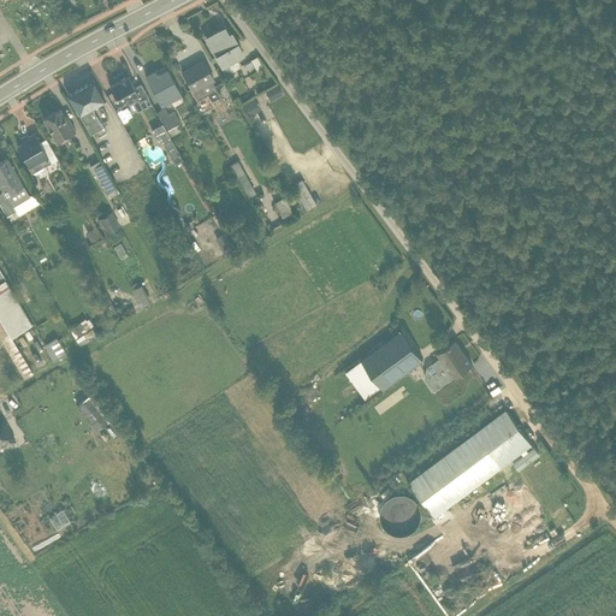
[(236,58),(242,54),(232,36),(230,37),(224,29),(206,40),(226,75),(241,66),(236,58)]
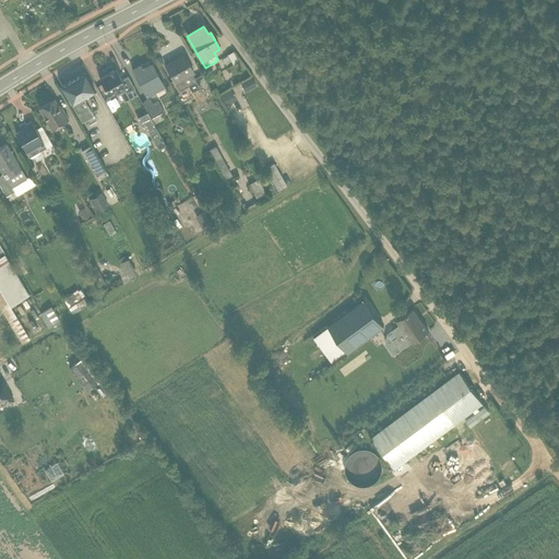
[(233,64),(238,62),(233,52),(227,56),(233,64)]
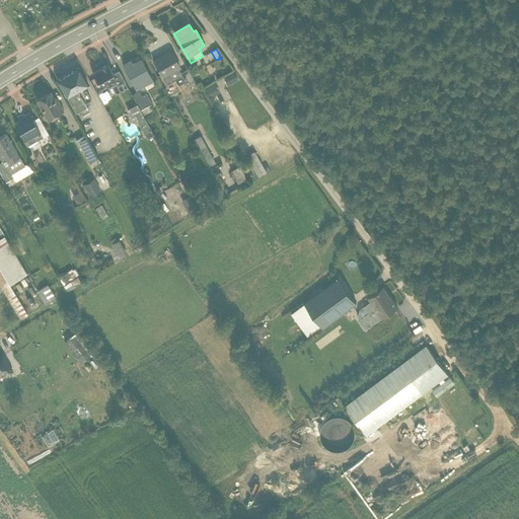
[(186,82),(180,74),(178,70),(180,69),(170,53),(153,62),(166,85),(174,80),(178,86),(186,82)]
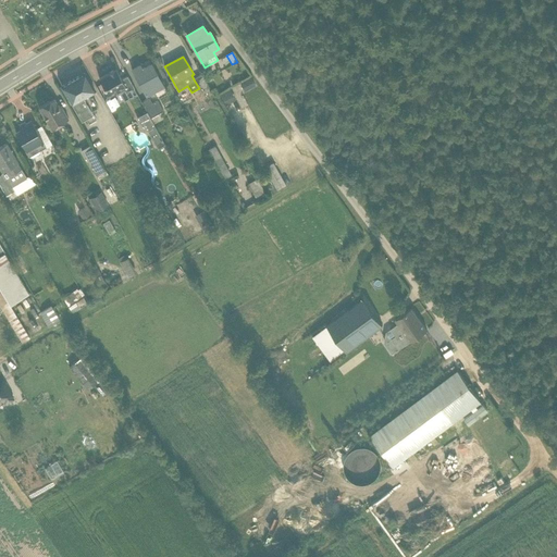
[(146,98),(163,88),(151,64),(141,70),(139,66),(132,70),(146,98)]
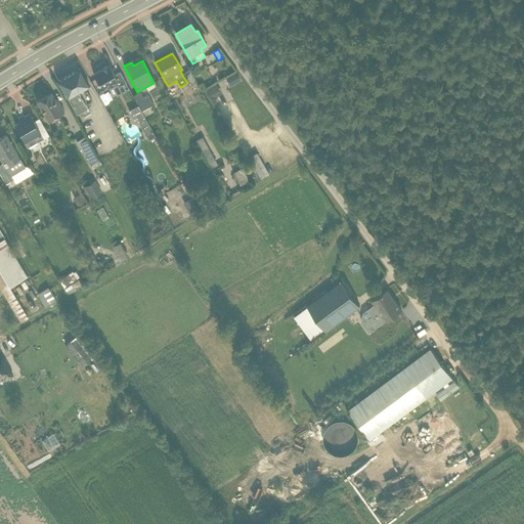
[(117,96),(129,89),(119,73),(114,75),(108,66),(93,75),(102,91),(106,88),(111,86),(117,96)]
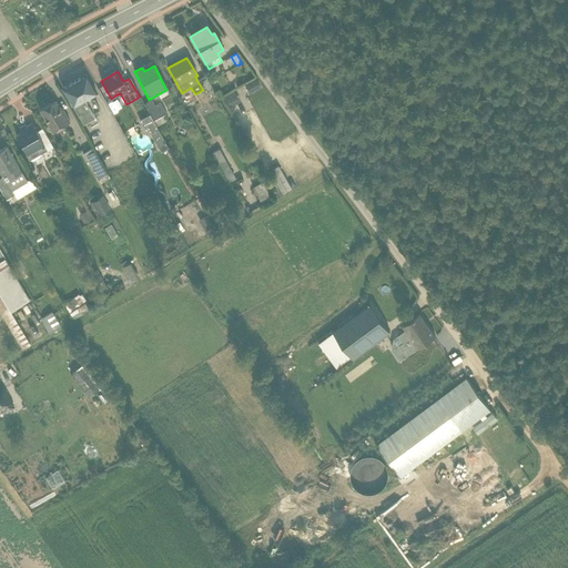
[(97,93),(87,75),(63,89),(82,122),(84,121),(88,127),(90,125),(91,125),(98,122),(92,112),(99,109),(94,101),(92,102),(90,98),(97,93)]
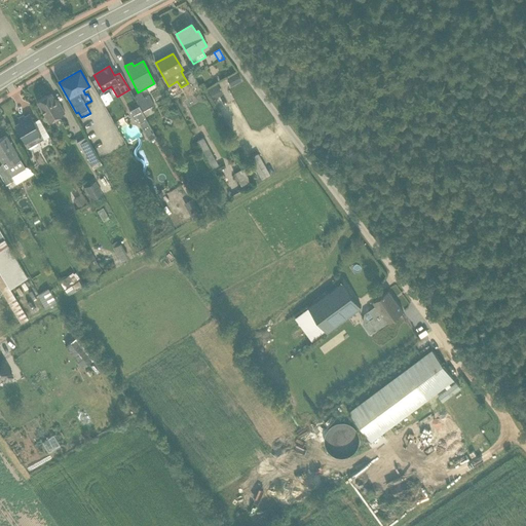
[(188,83),(190,86),(196,83),(190,71),(183,75),(188,83)]
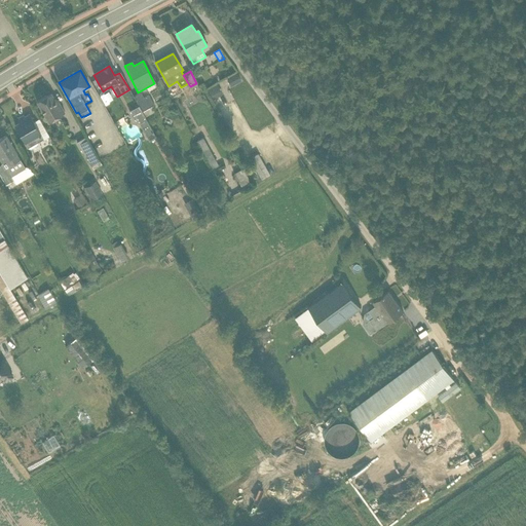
[(240,81),(236,75),(227,80),(230,87),(240,81)]
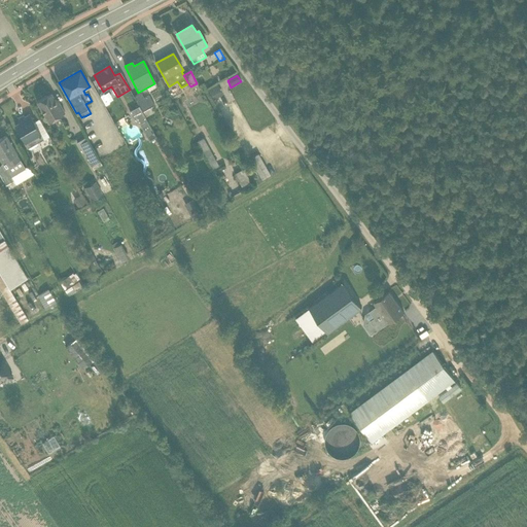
[(214,101),(223,96),(217,85),(208,91),(214,101)]
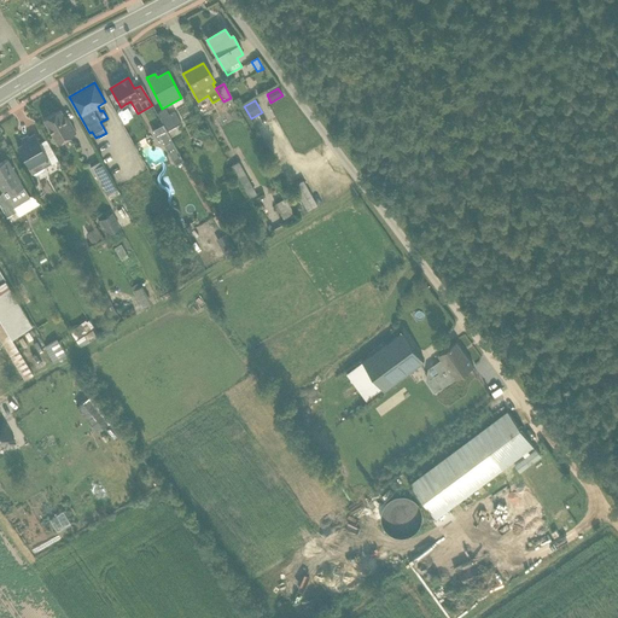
[(57,144),(76,133),(66,117),(64,118),(59,109),(42,118),(57,144)]
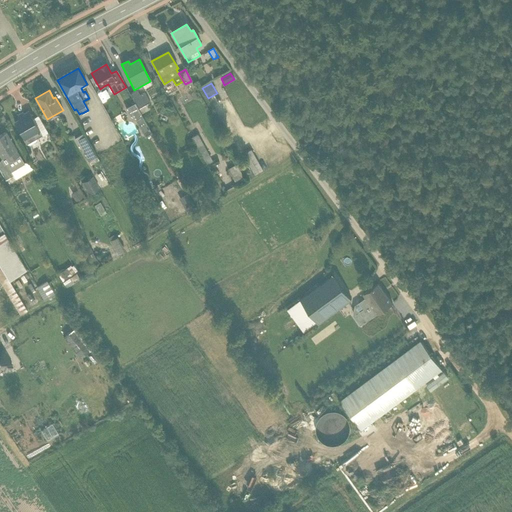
[(131,94),(142,114),(150,109),(148,104),(150,103),(144,93),(139,95),(137,91),(131,94)]
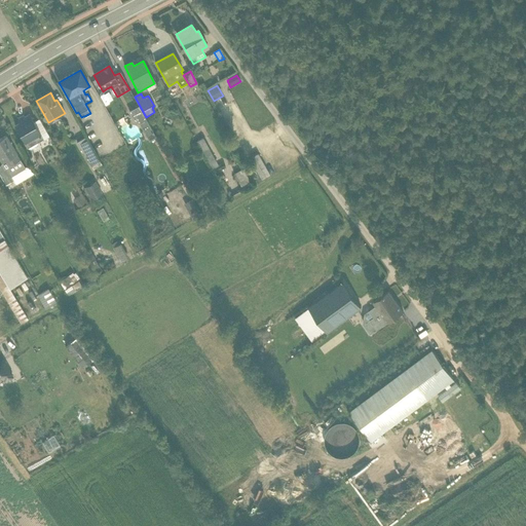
[(148,141),(155,138),(139,106),(128,112),(135,124),(138,122),(148,141)]
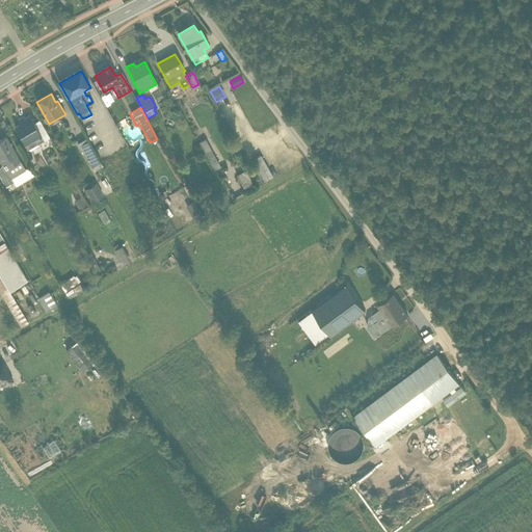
[(28,150),(44,140),(44,141),(49,138),(40,121),(34,124),(31,118),(26,122),(23,116),(19,120),(18,127),(16,128),(28,150)]
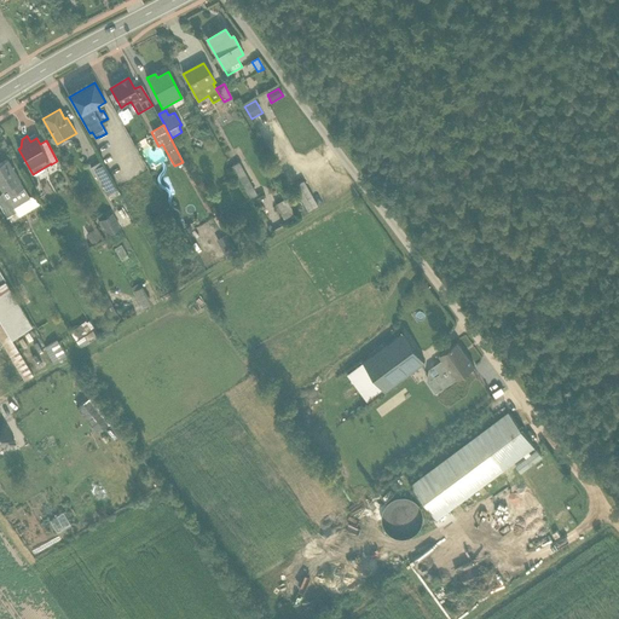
[(34,194),(28,197),(19,181),(21,181),(7,160),(0,163),(0,187),(3,191),(0,194),(0,206),(7,218),(7,217),(11,223),(40,204),(34,194)]
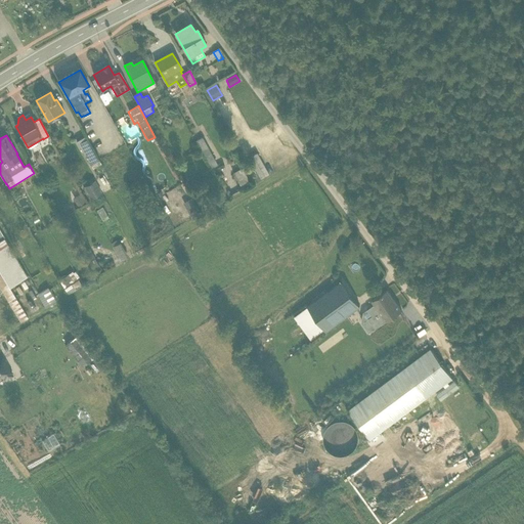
[(93,170),(101,165),(85,136),(77,141),(93,170)]
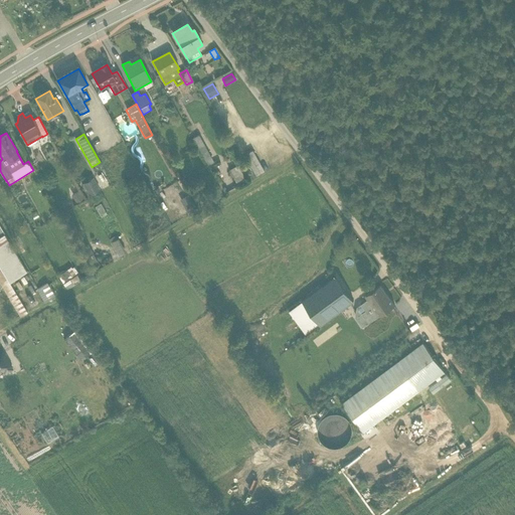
[(207,166),(213,163),(198,136),(192,139),(207,166)]
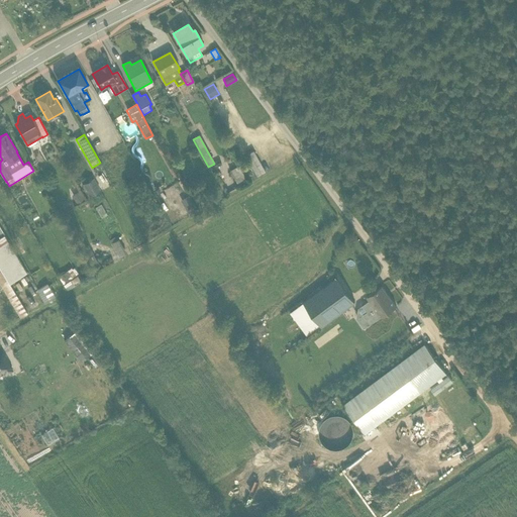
[(244,157),(256,177),(265,173),(252,151),(244,157)]
